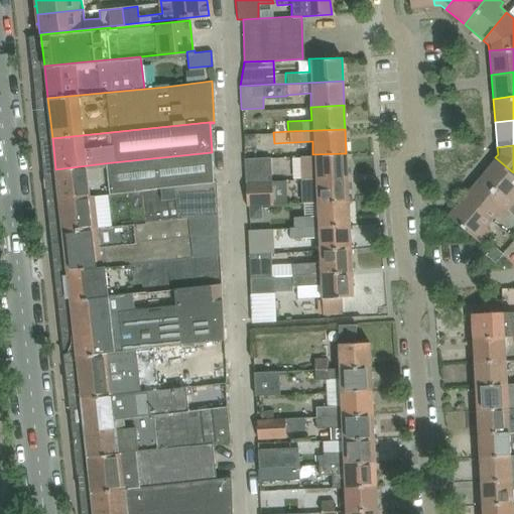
[(212,152),(113,162),(104,163),(55,169),(58,198),(107,194),(126,191),(139,189),(213,181),(212,152)]
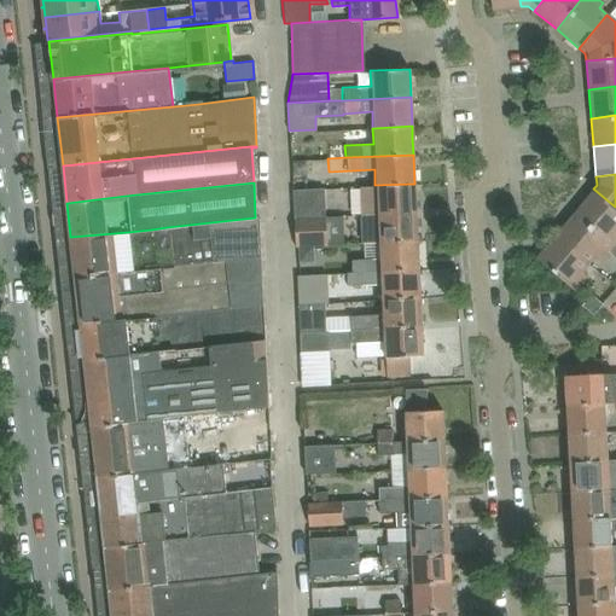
[(359,186),(360,214),(416,210),(414,184),(375,185),(375,186),(359,186)]
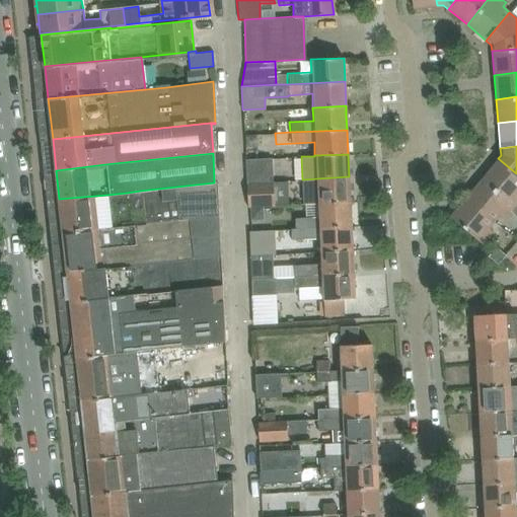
[(510,210),(516,215),(516,173),(498,158),(482,177),(514,205),(510,210)]
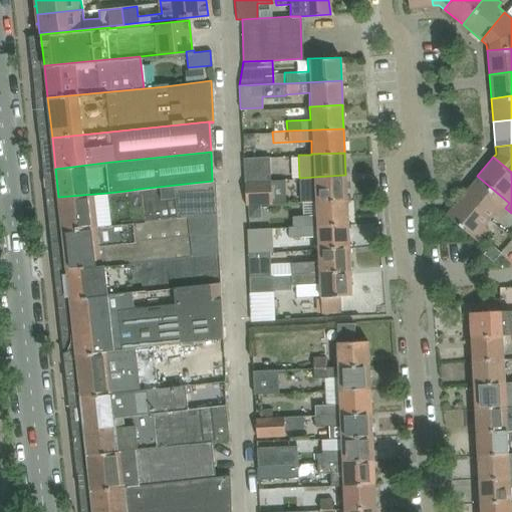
[(254,164),(243,165),(244,180),(255,179),(254,164)]
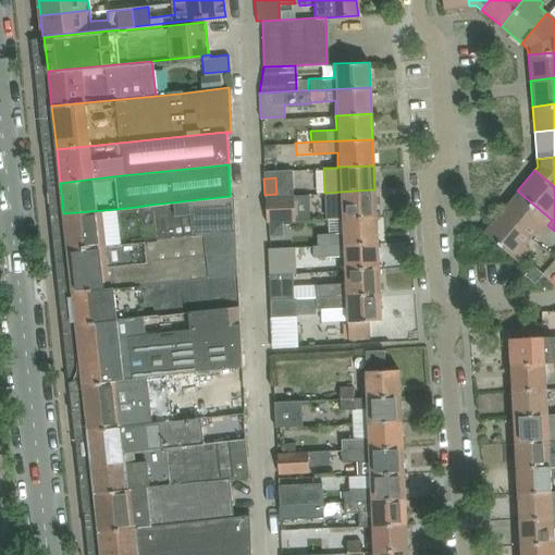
[(375,216),(374,189),(324,193),(325,219),(342,218),(375,216)]
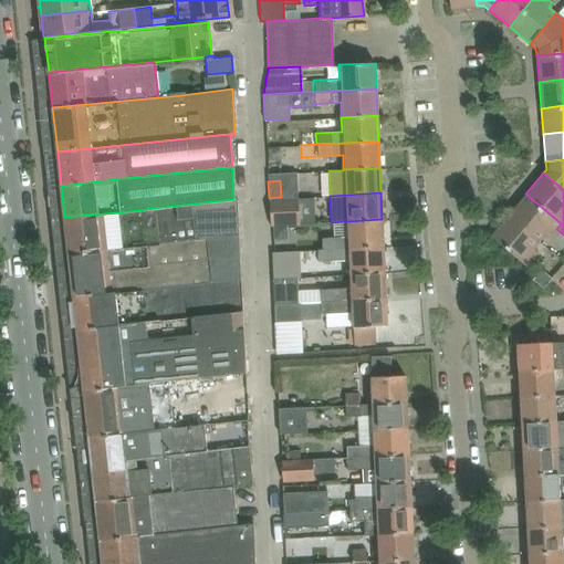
[(525,194),(508,215),(538,240),(544,232),(550,237),(556,229),(561,223),(525,194)]
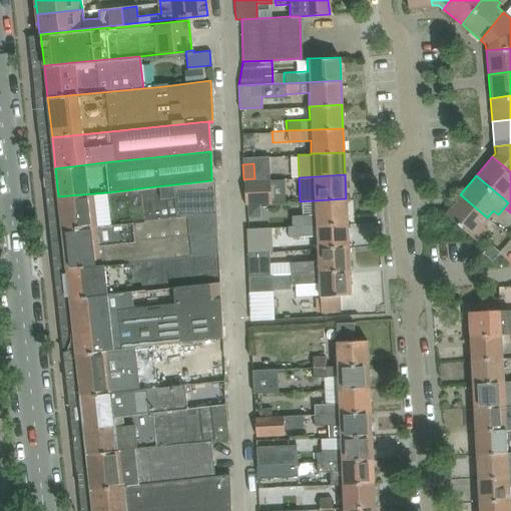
[(243,179),(243,180),(244,204),(246,204),(258,203),(270,203),(269,178),(254,178),(243,179)]
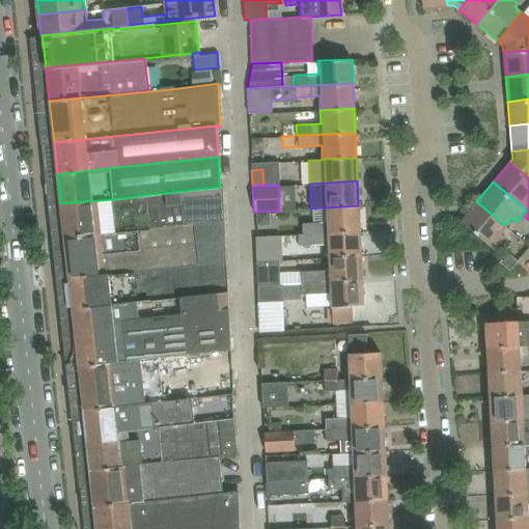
[(60,203),(63,234),(64,238),(96,233),(223,220),(222,187),(219,187),(143,195),(130,197),(110,199),(60,203)]
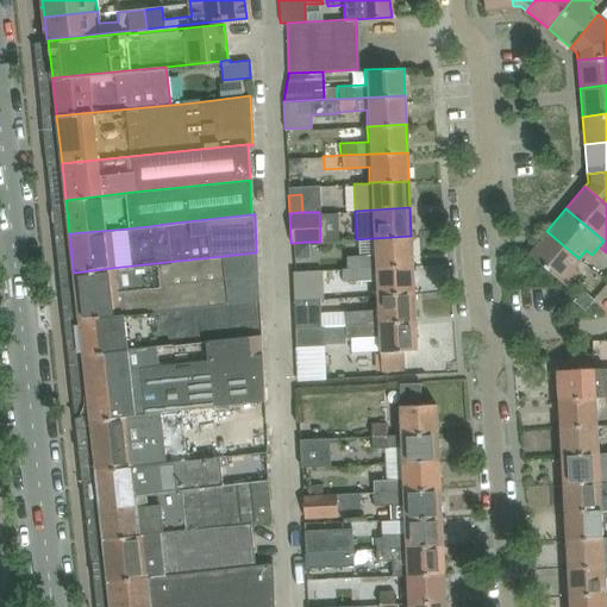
[(577,270),(573,266),(579,258),(546,231),(527,254),(545,269),(564,286),(577,270)]
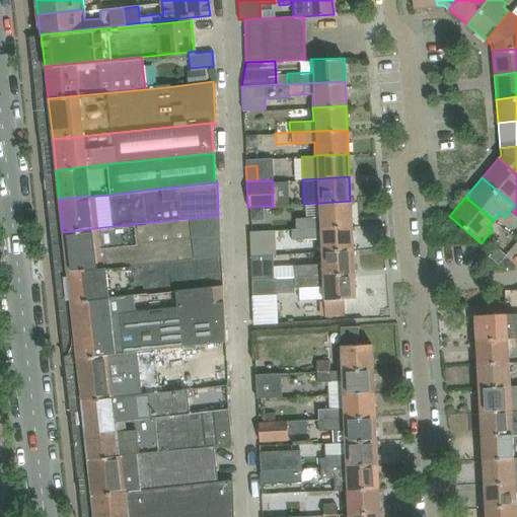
[(295,228),(351,225),(350,201),(318,203),(318,216),(295,217),(295,228)]
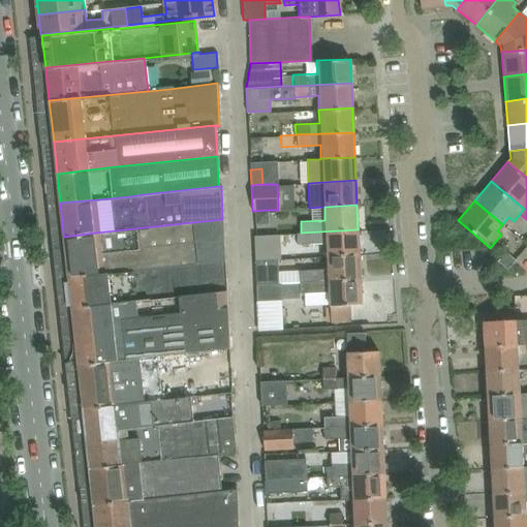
[(266,210),(254,211),(254,222),(262,221),(266,217),(266,210)]
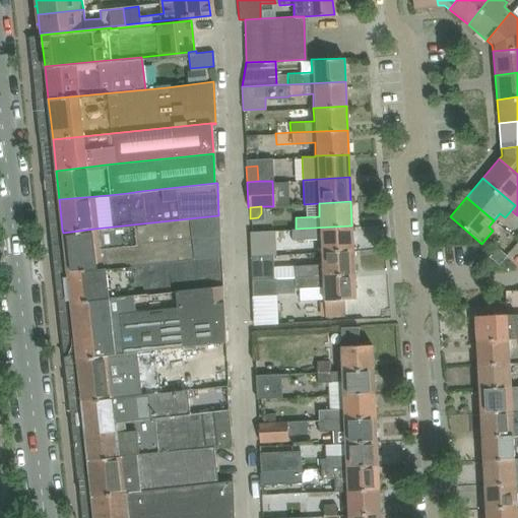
[(220,256),(218,215),(94,229),(63,233),(67,272),(99,269),(220,256)]
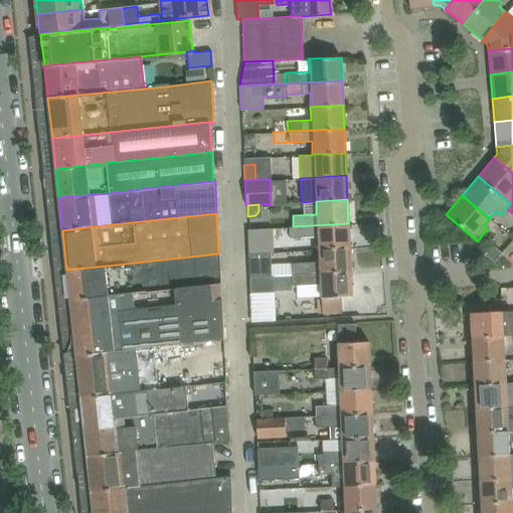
[(318,248),(349,246),(348,223),(293,226),(288,226),(289,236),(317,235),(318,248)]
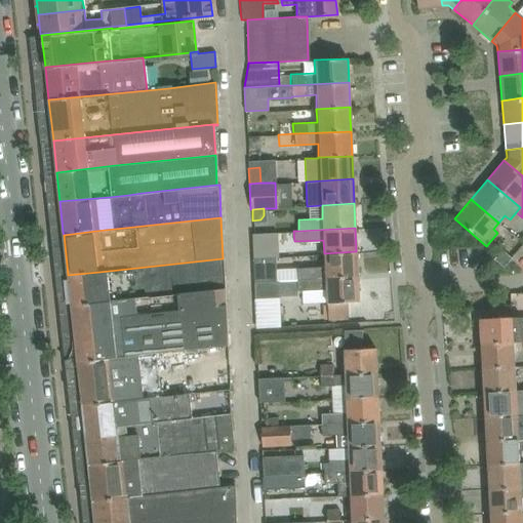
[(253,233),(251,233),(252,242),(277,241),(277,232),(253,233)]
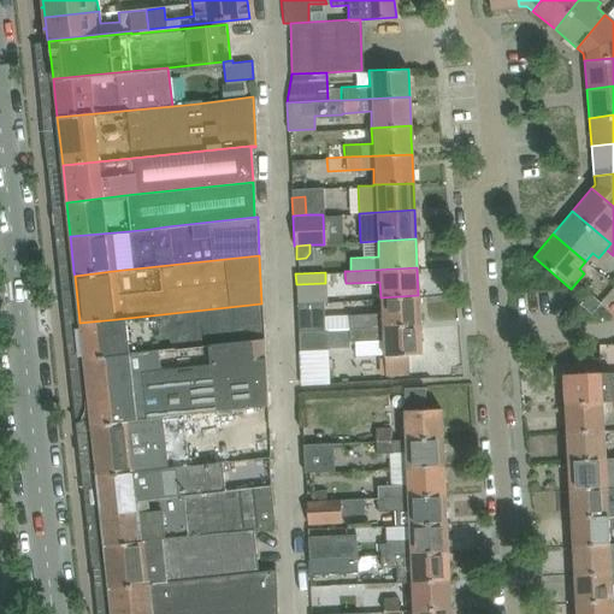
[(590,312),(597,303),(600,301),(588,291),(578,302),(590,312)]
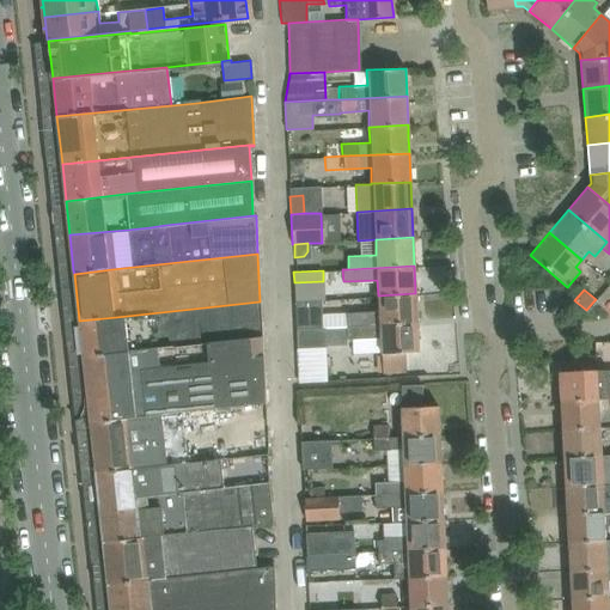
[(346,324),(416,322),(415,293),(378,296),(378,310),(345,311),(346,324)]
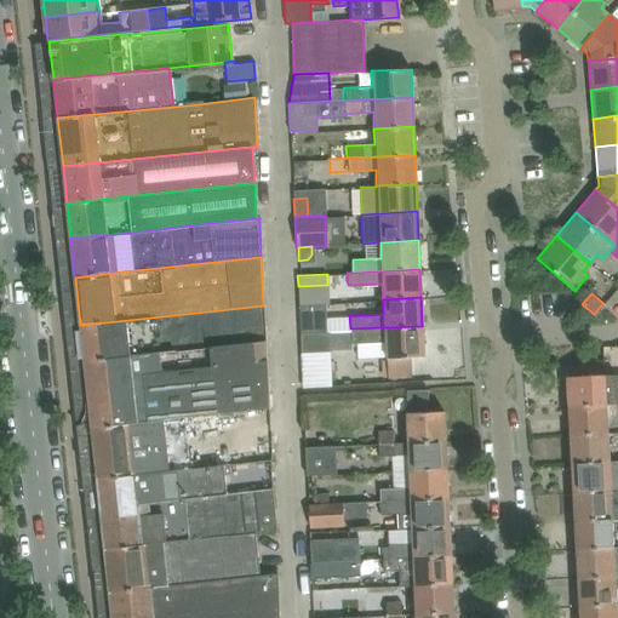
[(326,330),(325,303),(298,304),(299,331),(326,330)]
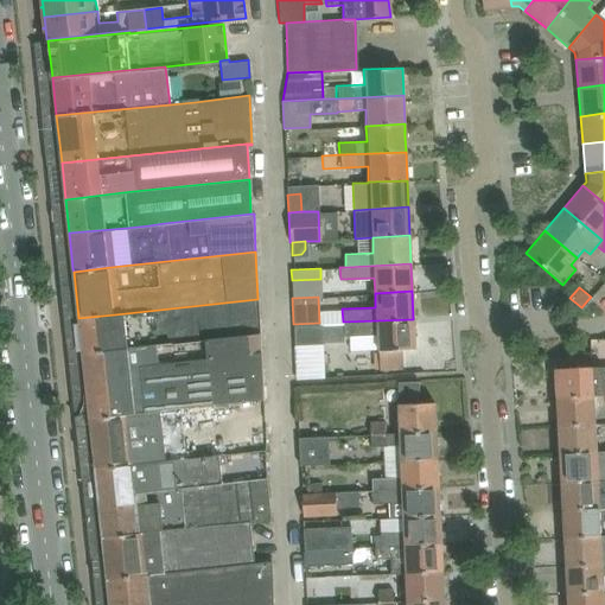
[(259,331),(258,299),(115,314),(78,318),(82,351),(159,343),(207,337),(259,331)]
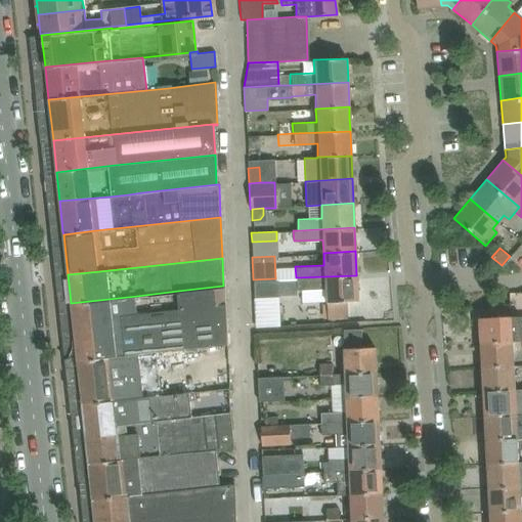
[(324,288),(327,318),(346,317),(346,301),(357,301),(356,275),(296,277),(296,290),(324,288)]
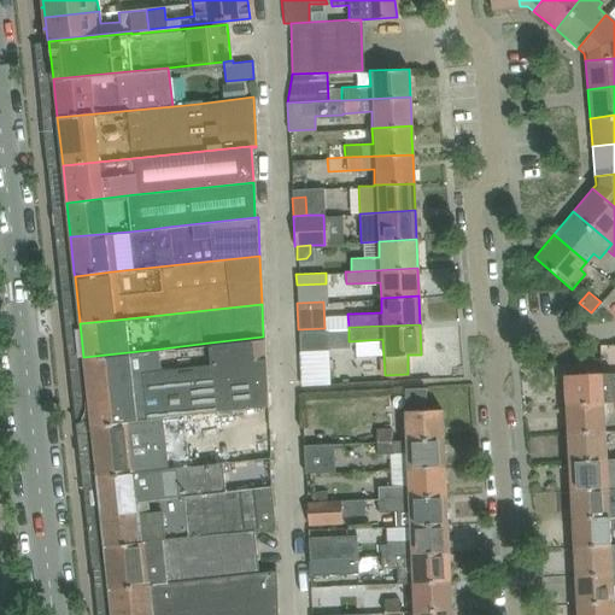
[(324,328),(298,329),(299,351),(327,350),(327,349),(349,347),(349,341),(347,327),(326,328),(324,328)]
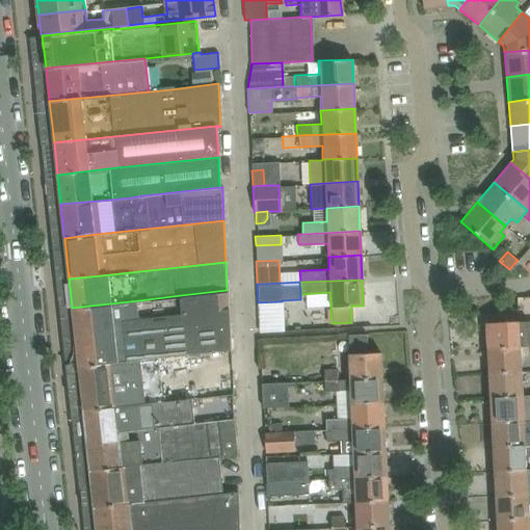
[(139,300),(72,308),(72,310),(74,323),(75,336),(78,366),(185,354),(188,354),(230,349),(230,337),(229,327),(227,290),(181,295),(182,309),(141,313),(139,300)]
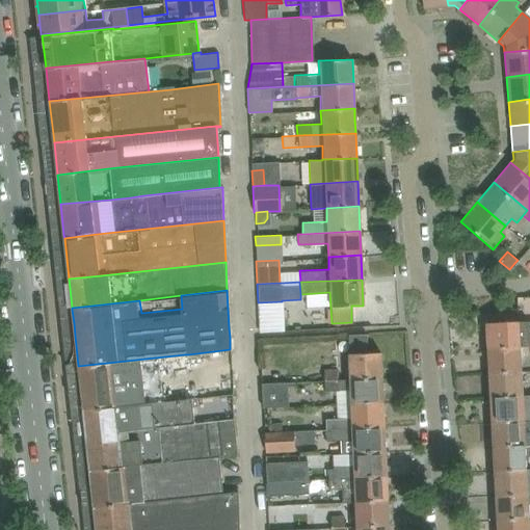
[(506,321),(485,323),(486,347),(519,346),(529,345),(529,320),(518,321),(506,321)]
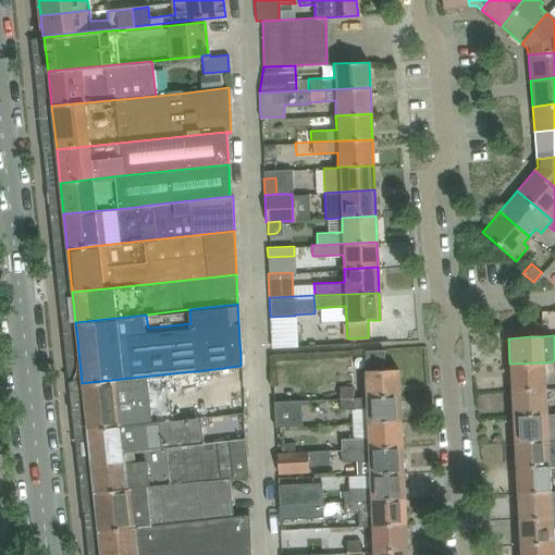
[(397,369),(383,370),(382,349),(362,350),(366,397),(398,396),(397,369)]
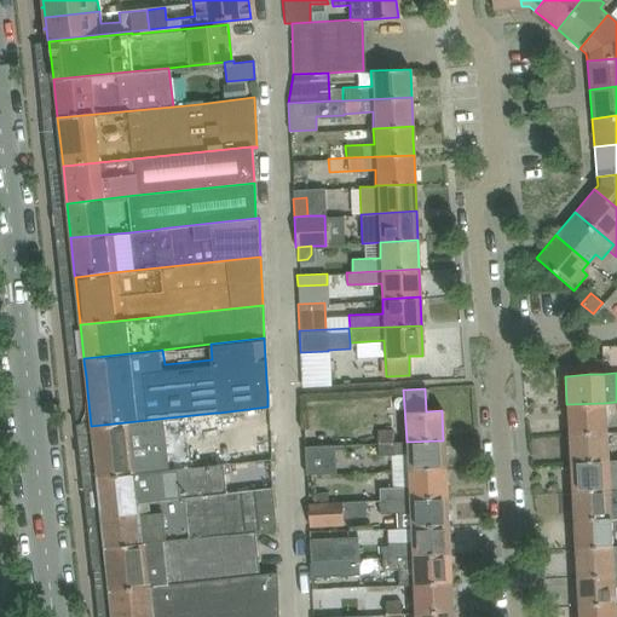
[(566,404),(568,433),(605,432),(604,403),(566,404)]
